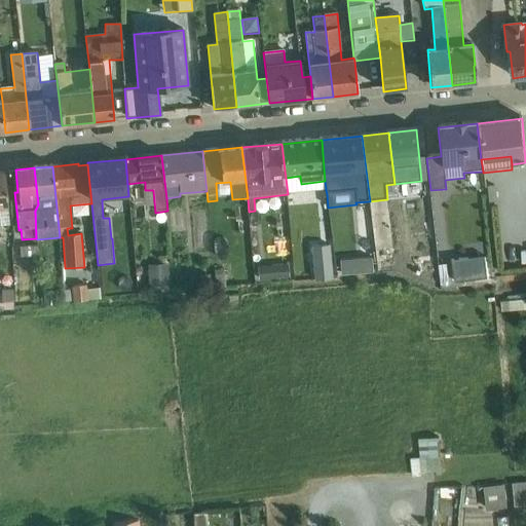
[(0,173),(0,231),(2,232),(1,226),(9,225),(4,173),(0,173)]
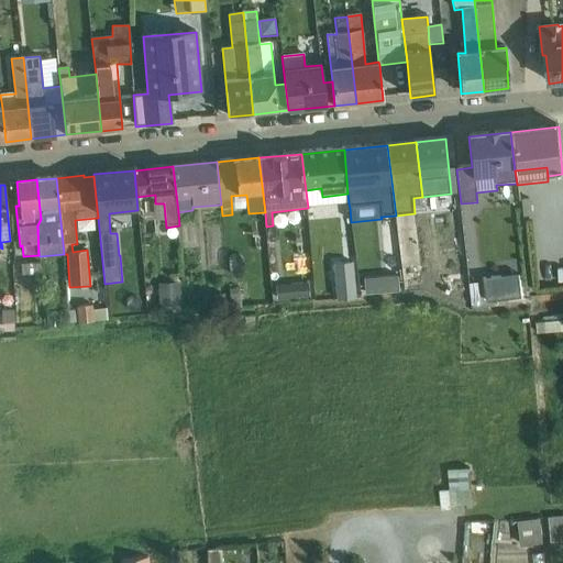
[(306,190),(308,208),(349,203),(348,194),(322,197),(321,188),(306,190)]
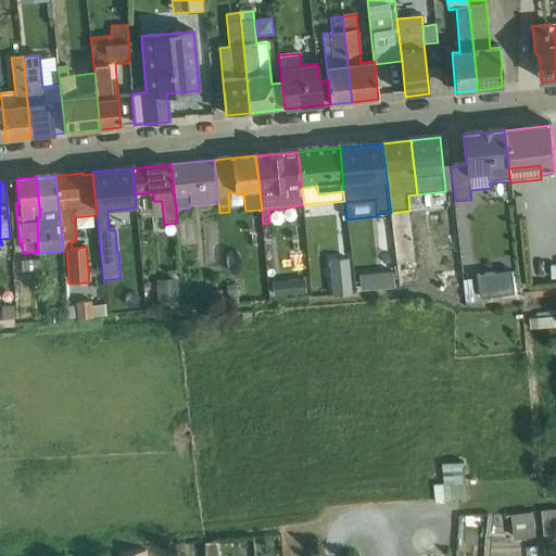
[(39,261),(21,262),(22,273),(40,272),(39,261)]
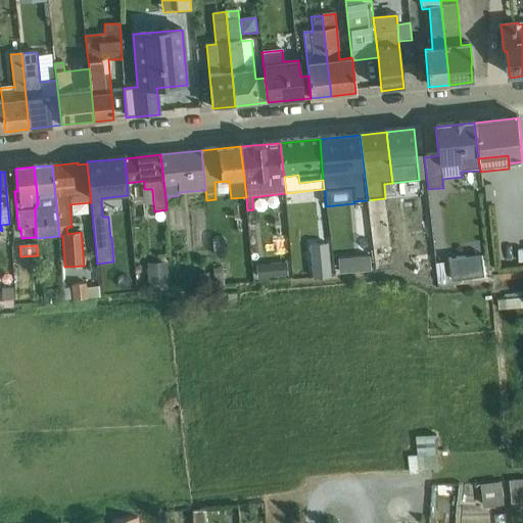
[(331,250),(314,251),(315,266),(332,264),(331,250)]
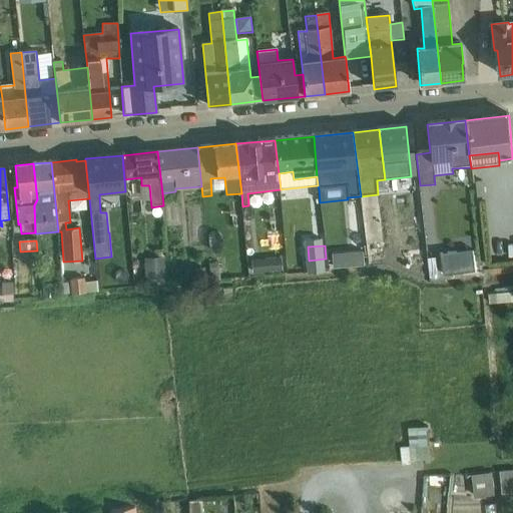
[(379,245),(369,246),(371,268),(381,267),(379,245)]
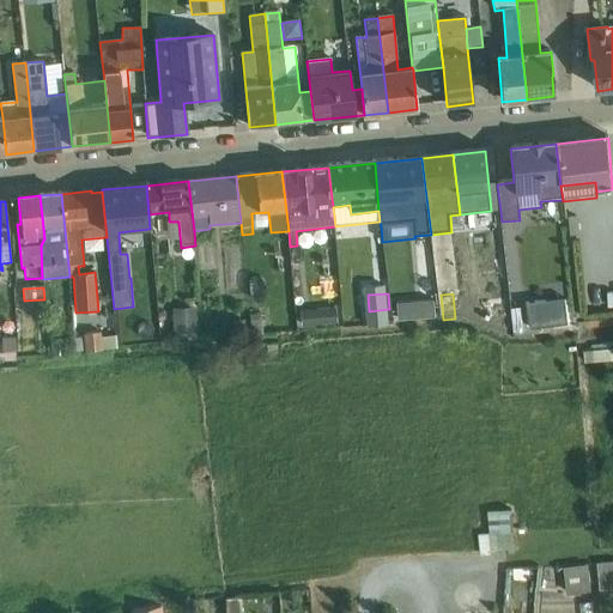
[(435,303),(413,304),(414,320),(435,319),(435,303)]
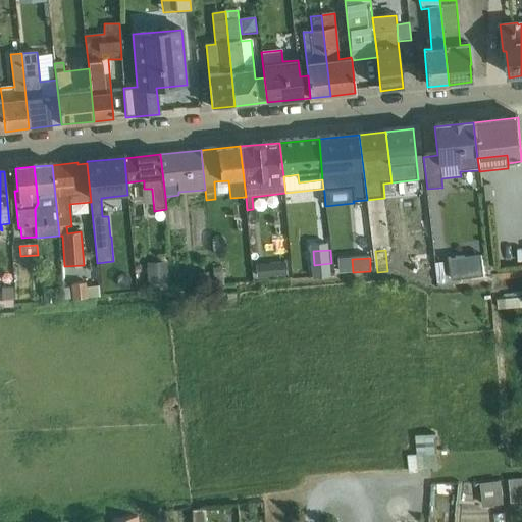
[(431,259),(407,262),(408,278),(433,274),(431,259)]
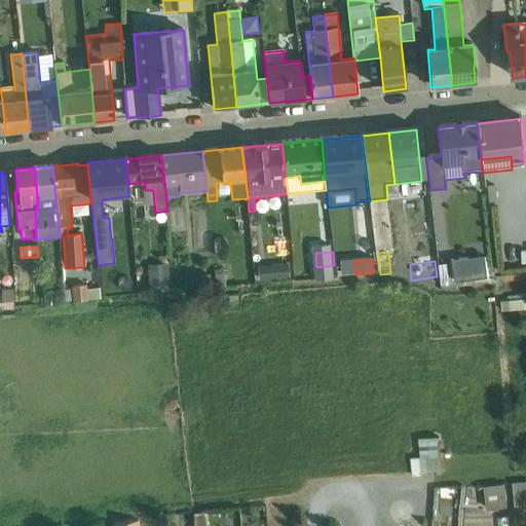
[(289,264),(258,267),(259,280),(290,277),(289,264)]
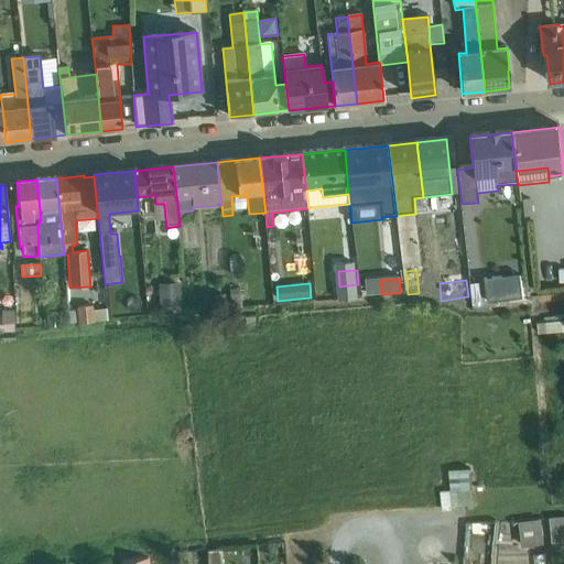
[(180,284),(159,285),(161,316),(181,314),(180,284)]
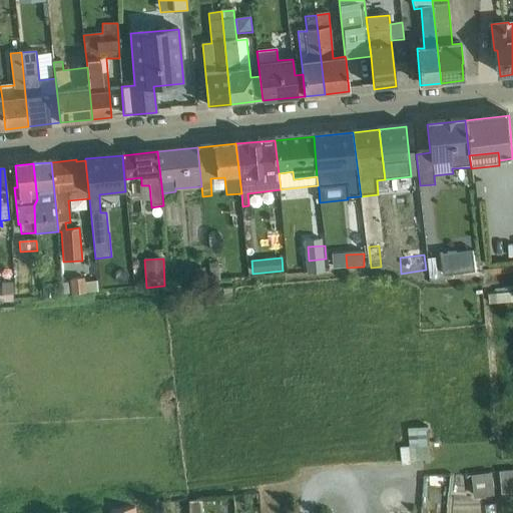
[(436,260),(428,261),(430,287),(438,286),(436,260)]
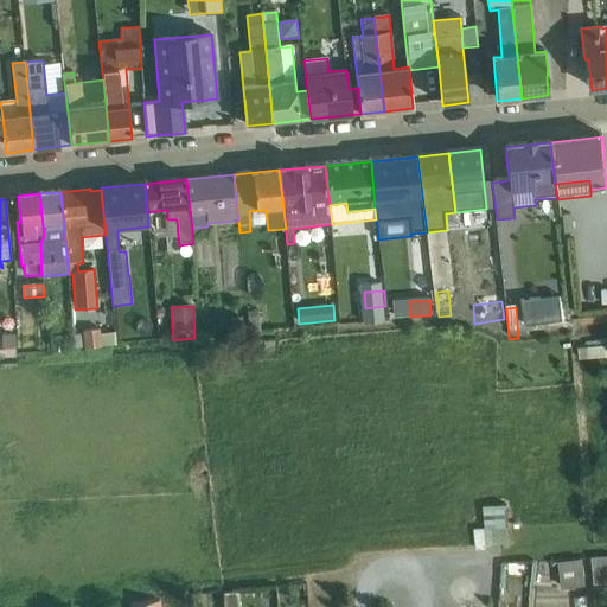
[(259,313),(247,313),(249,332),(260,332),(259,313)]
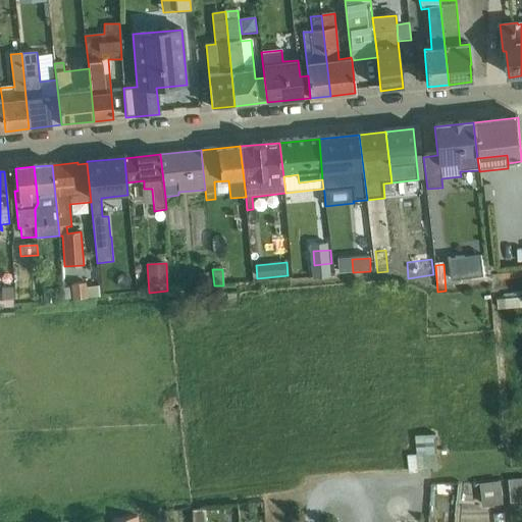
[(70,290),(63,290),(63,301),(100,299),(99,286),(87,288),(86,283),(70,284),(70,290)]
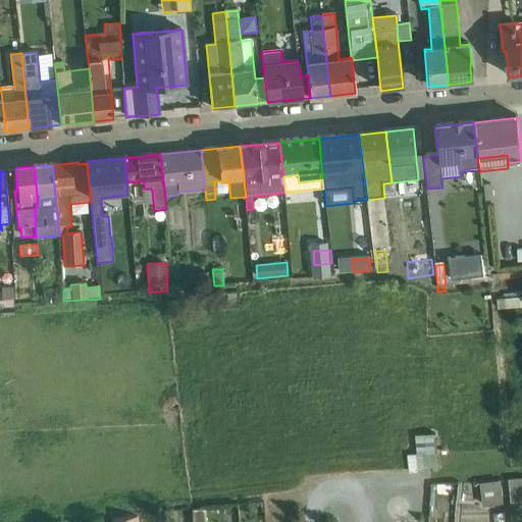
[(56,290),(43,290),(44,304),(57,303),(56,290)]
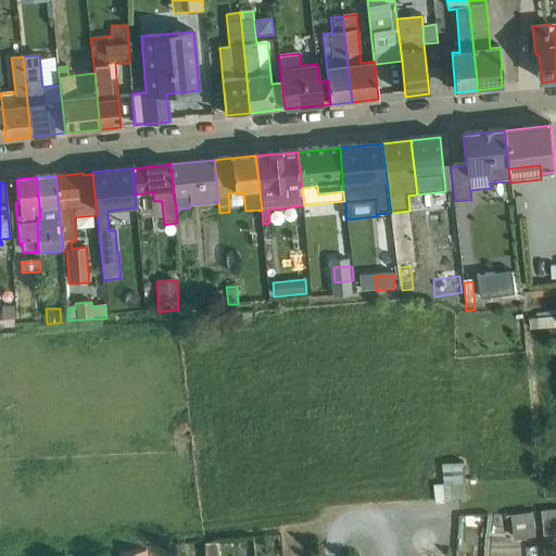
[(13,312),(1,312),(2,333),(14,332),(13,312)]
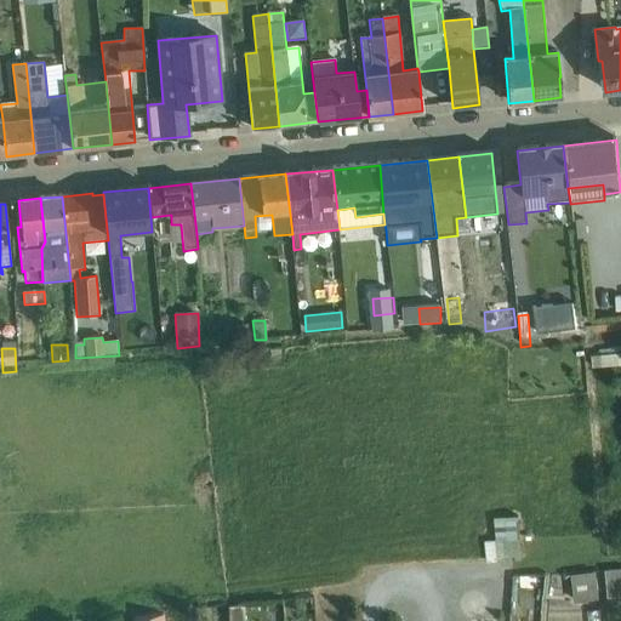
[(620,354),(592,358),(593,370),(620,366),(620,354)]
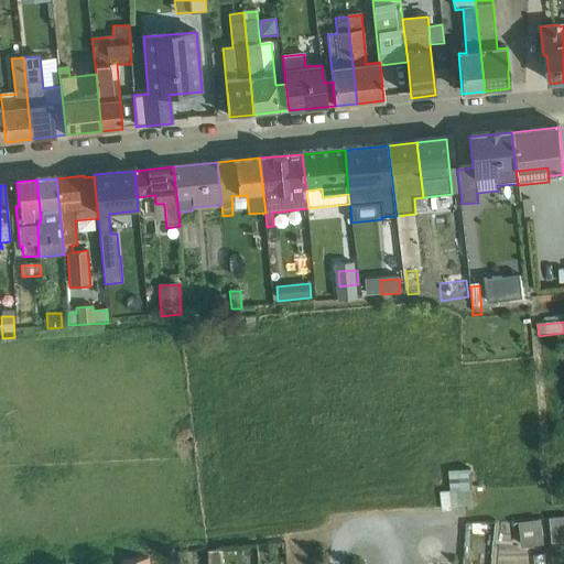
[(449,492),(440,494),(442,512),(474,510),(470,470),(448,473),(449,492)]
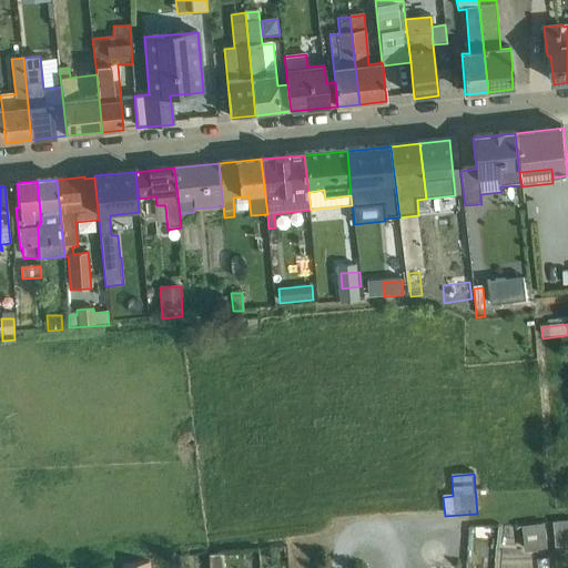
[(567,520),(555,521),(557,548),(567,546),(567,520)]
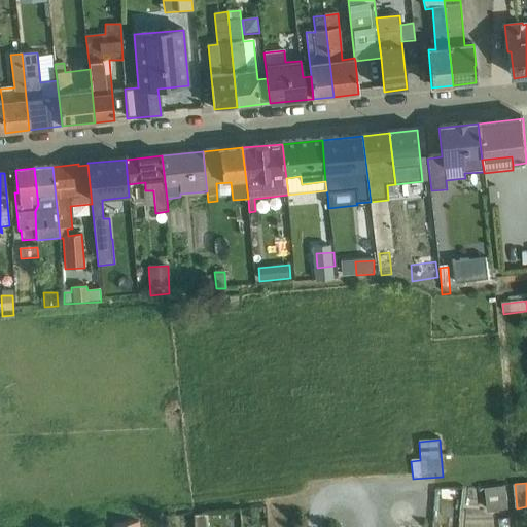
[(505,487),(485,489),(488,512),(508,510),(505,487)]
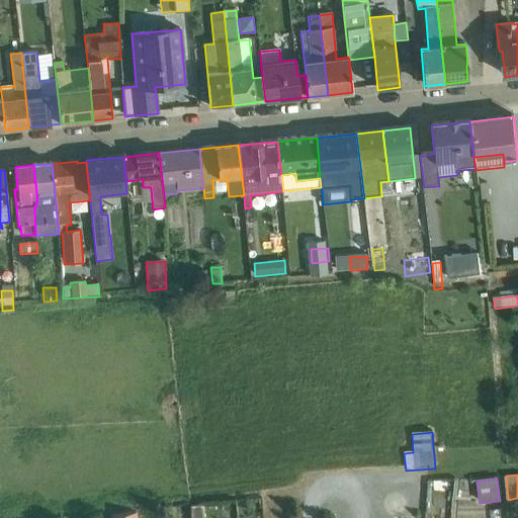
[(203,517),(203,506),(190,507),(190,517),(203,517)]
